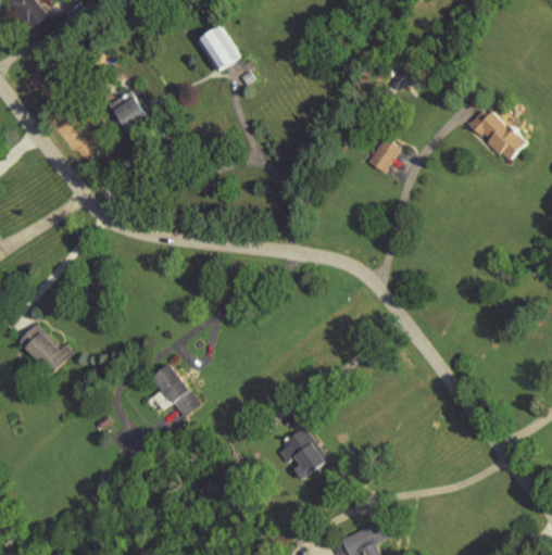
[(7,0),(37,35),(53,21),(35,0),(7,0)]
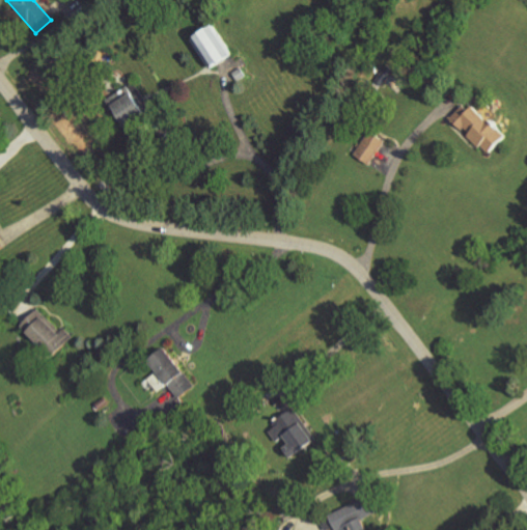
[(231,55),(213,24),(190,38),(209,68),(231,55)]
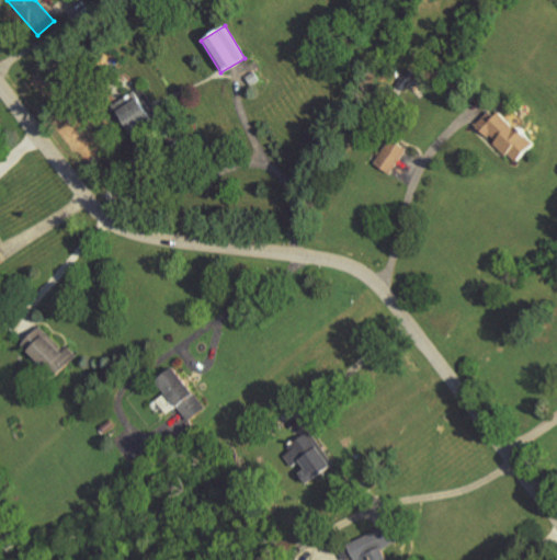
[(131,133),(151,118),(133,90),(112,104),(131,133)]
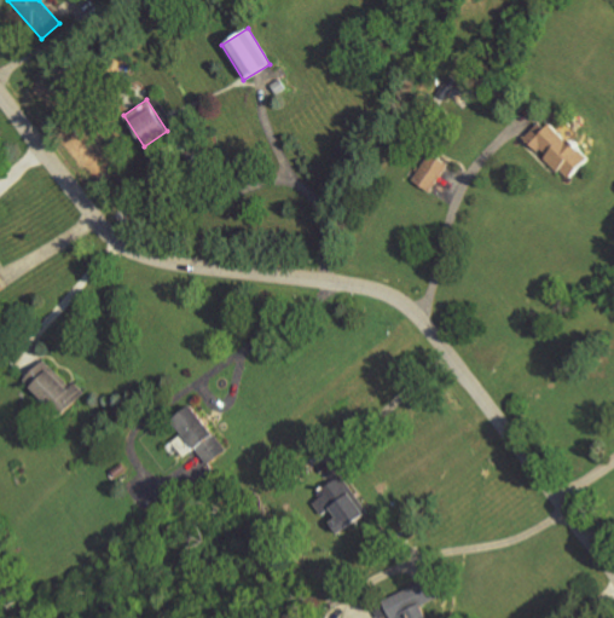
[(544,117),(523,137),(566,180),(586,160),(544,117)]
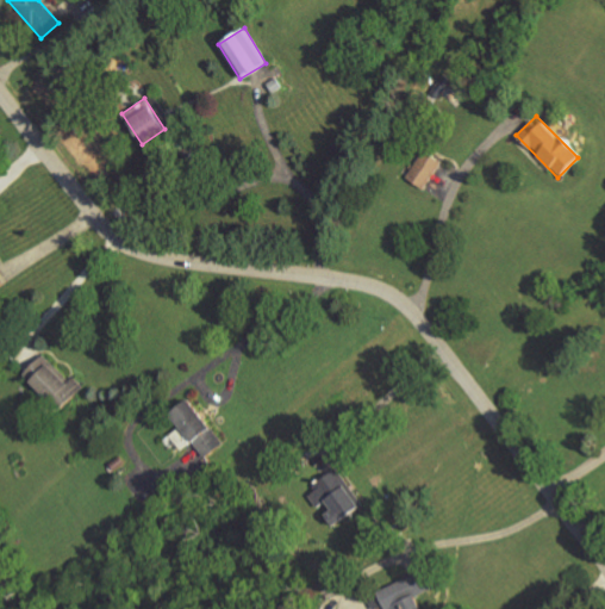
[(422,190),(441,162),(423,150),(404,178),(422,190)]
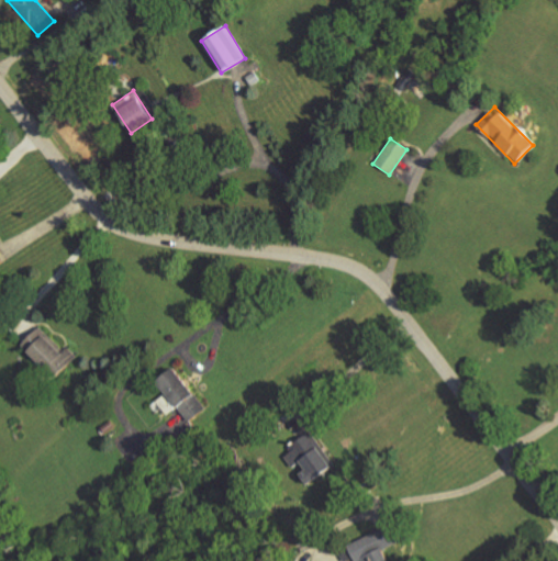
[(55,378),(75,357),(65,347),(60,351),(36,327),(20,345),(55,378)]
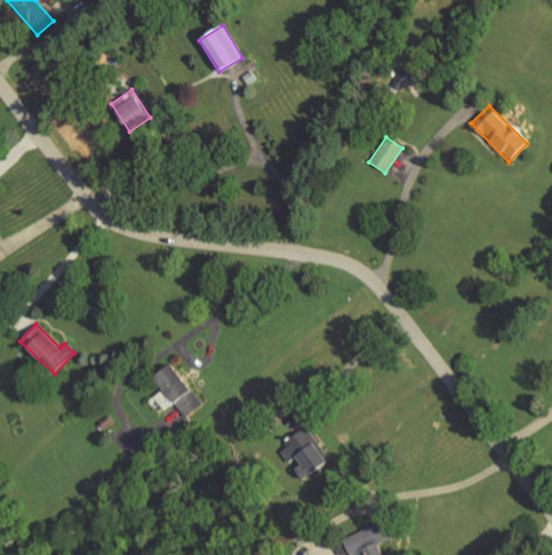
[(201,405),(171,364),(153,376),(184,418),(201,405)]
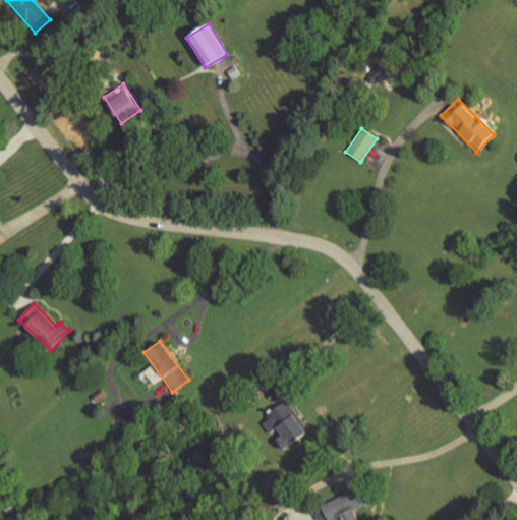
[(306,434),(286,403),(260,420),(269,435),(274,430),(285,448),(306,434)]
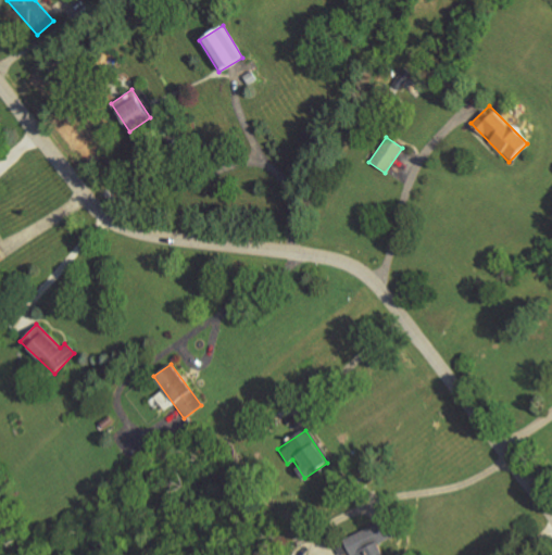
[(381,554),(377,543),(391,538),(385,521),(341,539),(349,554),(381,554)]
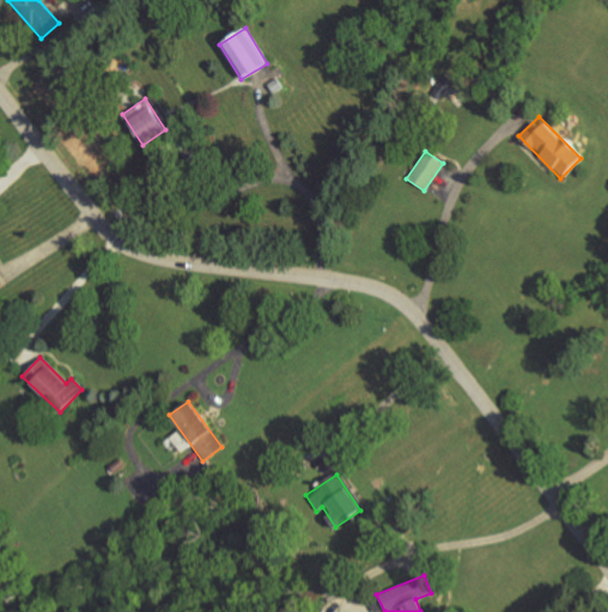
All buildings are outlined.
